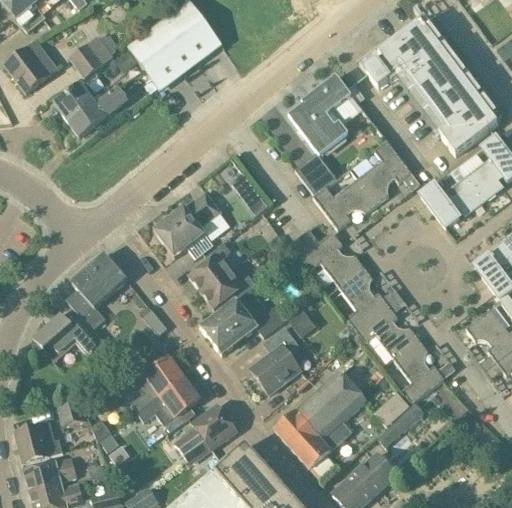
[(2,0),(17,19),(35,5),(31,0),(2,0)]
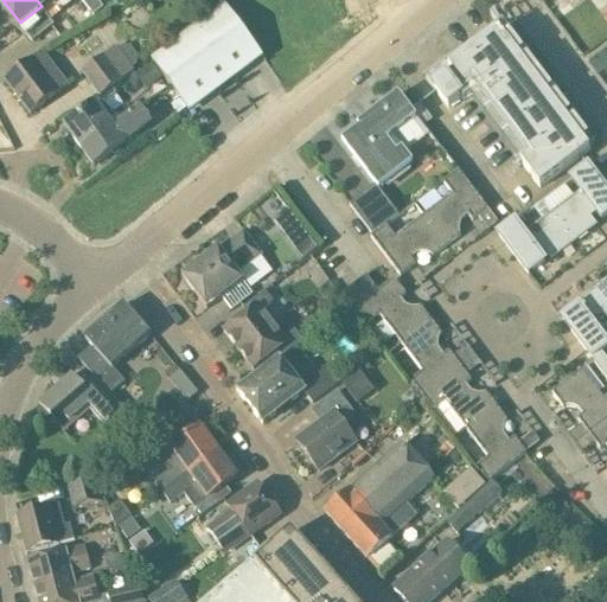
[(187,104),(261,50),(225,2),(153,57),(187,104)]
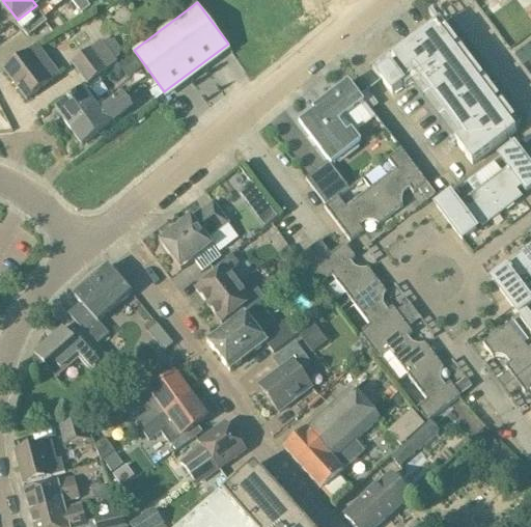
[(443,30),(436,21),(393,54),(389,48),(371,61),(381,74),(383,77),(392,90),(415,74),(460,134),(455,138),(473,161),(508,134),(520,125),(512,116),(509,112),(502,102),(499,105),(494,98),(497,95),(486,81),(483,84),(478,77),(481,75),(462,49),(458,51),(453,44),(456,42),(446,27),(443,30)]
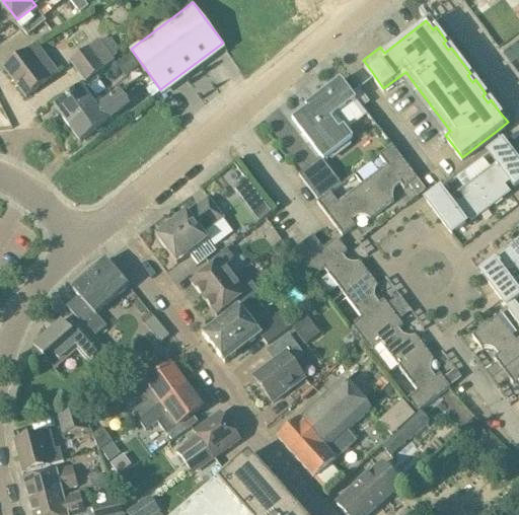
[(120,44),(113,35),(104,35),(101,39),(99,35),(70,58),(85,79),(115,57),(114,55),(118,52),(120,44)]
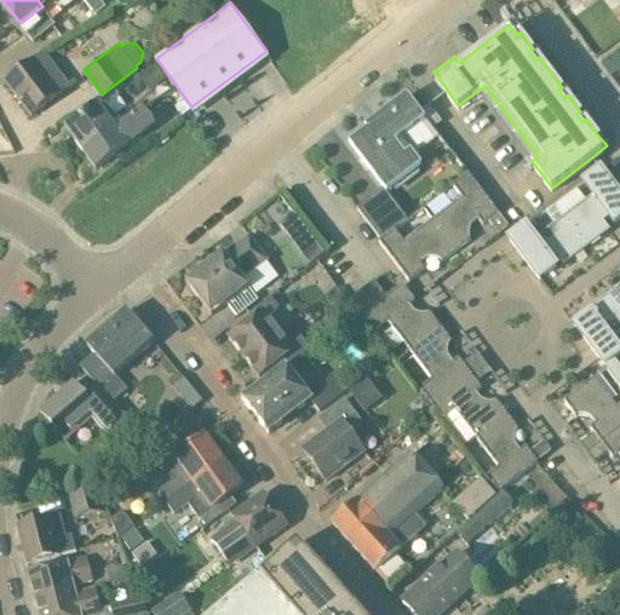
[(42,69),(34,58),(6,79),(32,111),(68,82),(52,62),(42,69)]
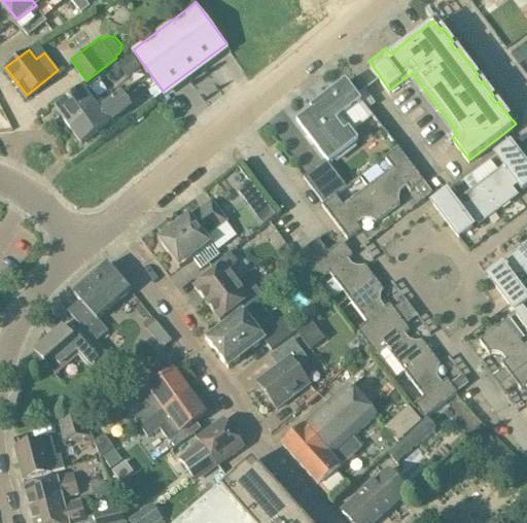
[(133,50),(119,61),(128,72),(141,63),(133,50)]
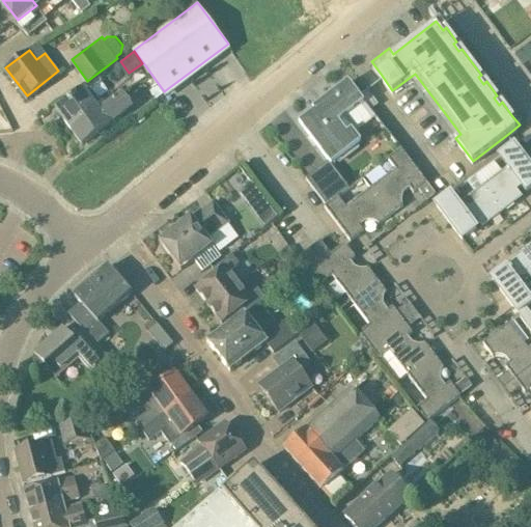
[(324,98),(339,118),(364,99),(360,92),(348,78),(324,98)]
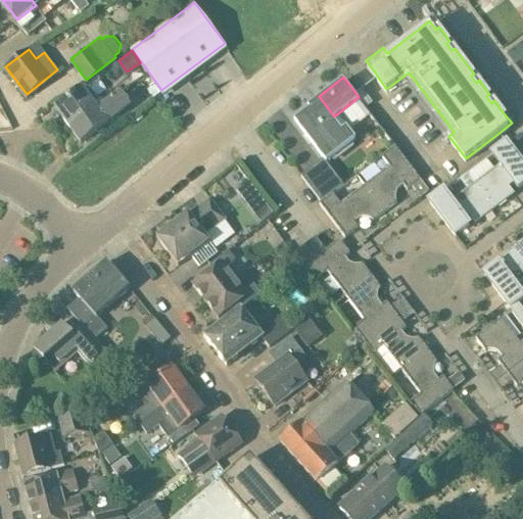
[(84,109),(94,101),(83,86),(56,105),(73,127),(88,114),(84,109)]
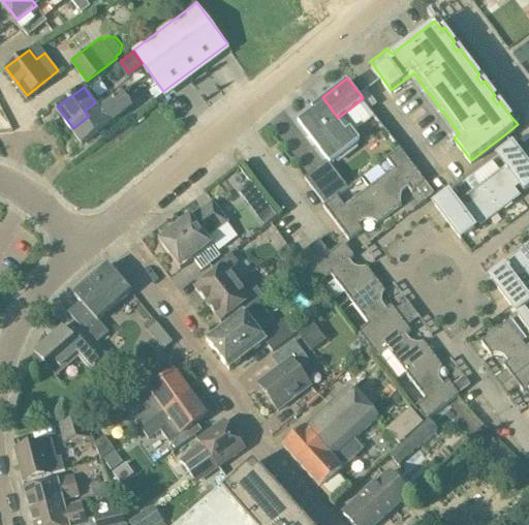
[(89,116),(73,128),(83,141),(109,121),(132,103),(122,90),(98,107),(95,102),(85,111),(89,116)]
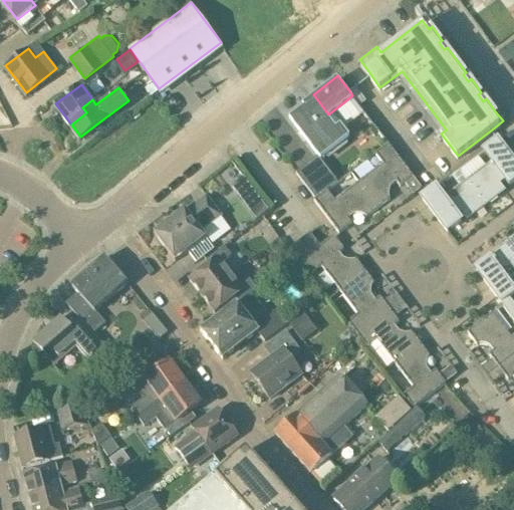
[(336,125),(328,114),(313,94),(303,101),(305,104),(290,115),(320,156),(350,134),(341,122),(336,125)]
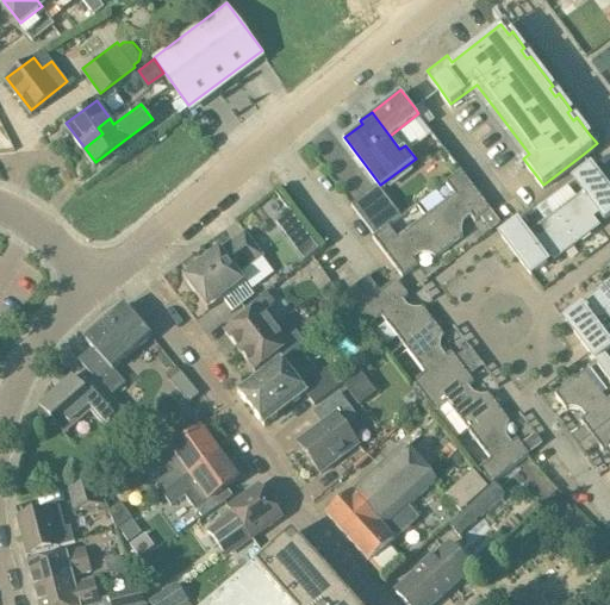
[(554,207),(578,239),(601,222),(595,213),(599,209),(604,214),(609,210),(609,188),(591,163),(573,176),(582,186),(554,207)]
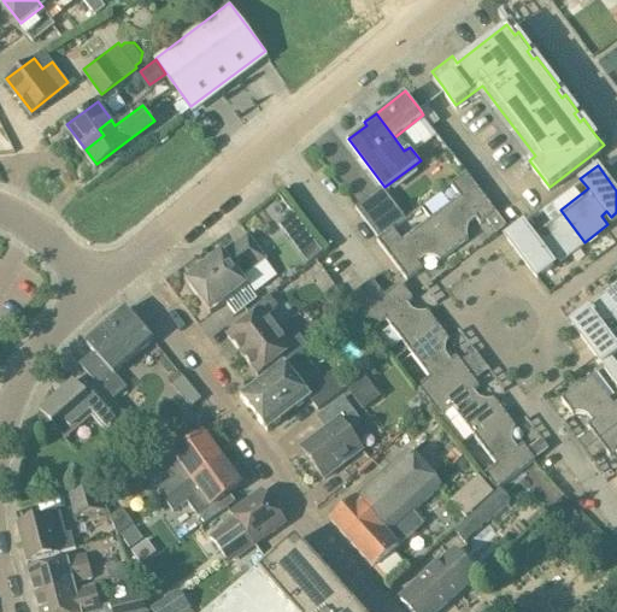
[(430,213),(454,245),(469,234),(469,219),(476,215),(480,219),(486,216),(497,230),(507,222),(498,210),(466,168),(450,180),(459,193),(430,213)]
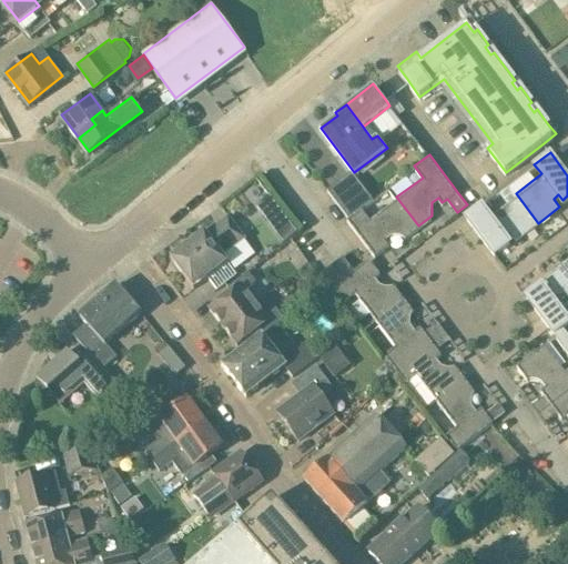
[(326,170),(335,182),(350,171),(341,159),(326,170)]
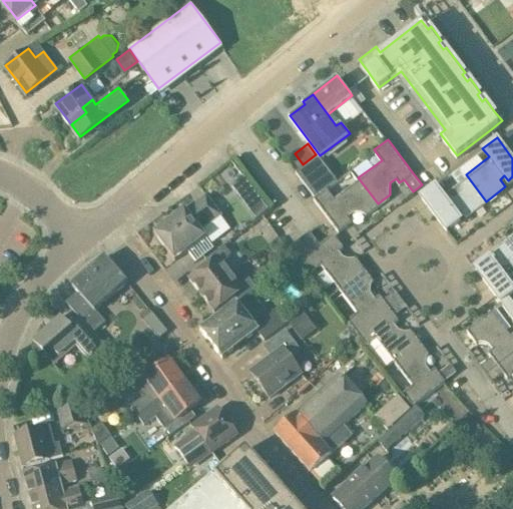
[(316,195),(327,186),(338,178),(320,155),(298,172),(316,195)]
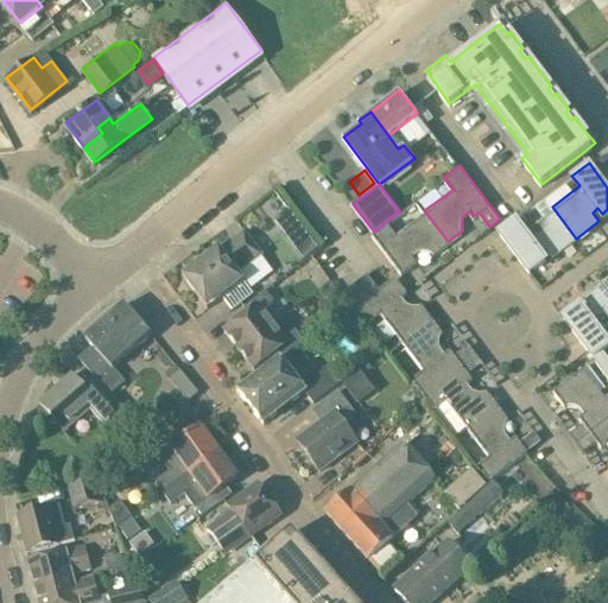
[(297,219),(286,204),(273,215),(283,228),(297,219)]
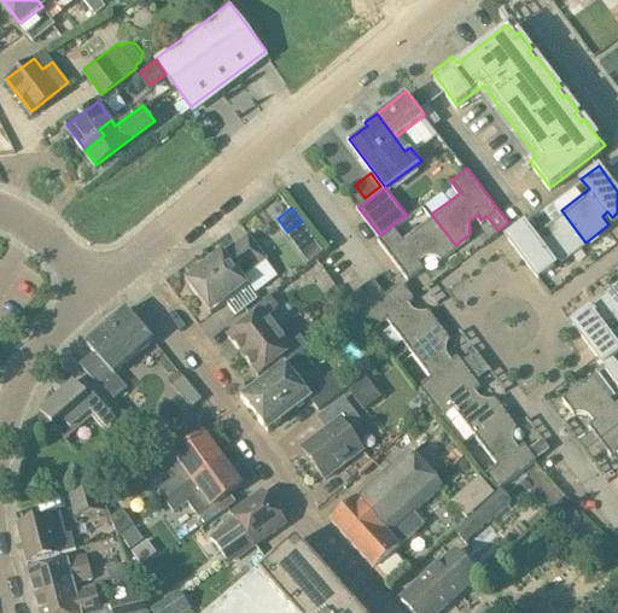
[(563,260),(586,243),(561,210),(532,232),(524,221),(513,229),(507,234),(537,274),(554,261),(551,255),(555,251),(563,260)]
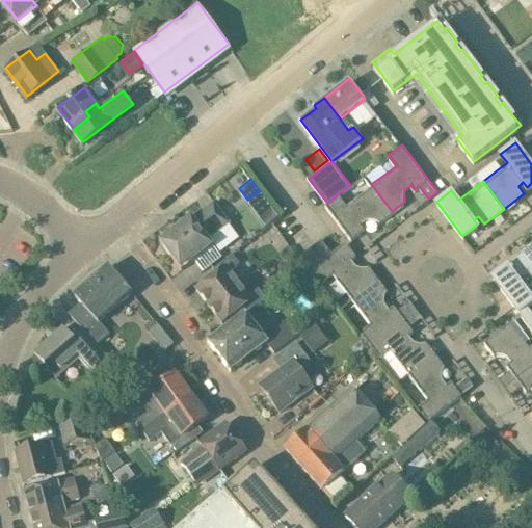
[(379,220),(392,211),(371,184),(346,203),(339,193),(327,203),(325,204),(340,222),(351,238),(365,228),(361,222),(366,218),(379,220)]
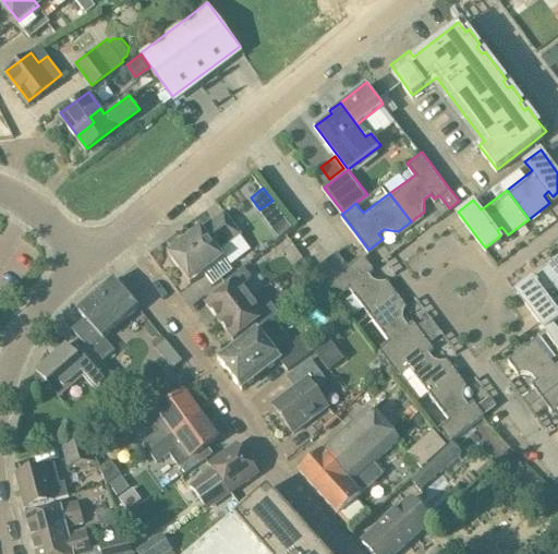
[(241,231),(225,209),(202,226),(201,225),(168,250),(191,280),(204,271),(213,282),(232,267),(223,255),(223,254),(219,248),(241,231)]
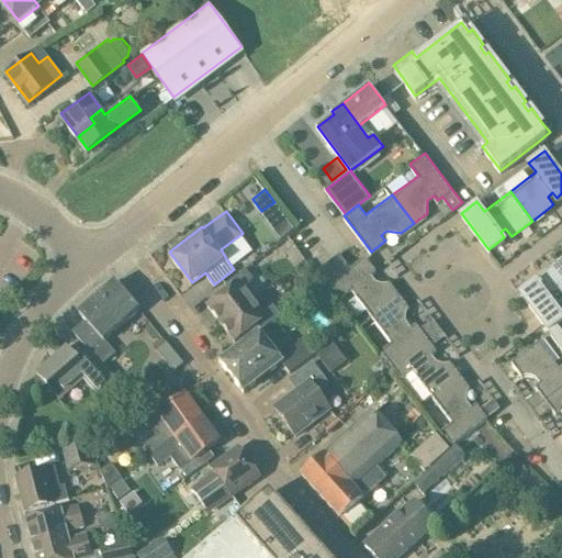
[(326,277),(347,260),(339,250),(335,255),(318,267),(326,277)]
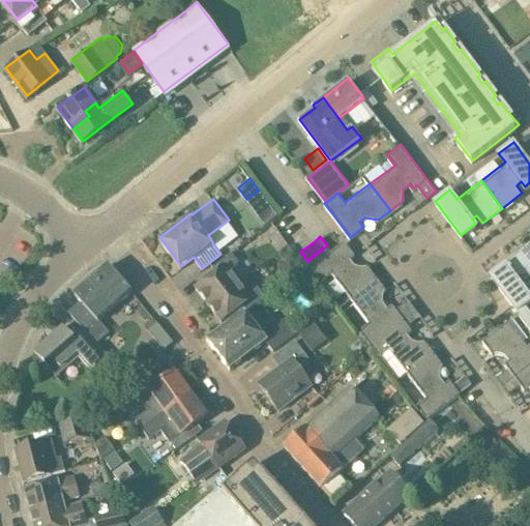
[(350,295),(377,275),(367,263),(354,262),(350,257),(355,253),(345,239),(342,241),(311,265),(321,279),(331,270),(350,295)]
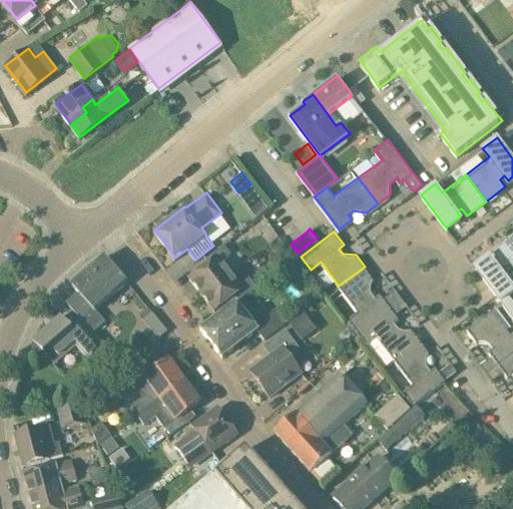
[(512,286),(507,279),(512,275),(512,236),(511,233),(492,248),(498,256),(493,260),(489,255),(475,266),(497,295),(500,299),(508,293),(512,289),(512,286)]
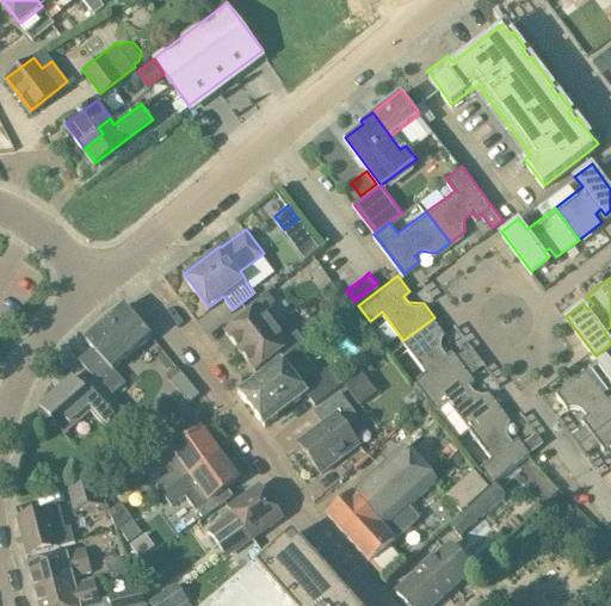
[(241,348),(275,322),(264,308),(276,300),(267,289),(245,305),(250,311),(226,328),(241,348)]
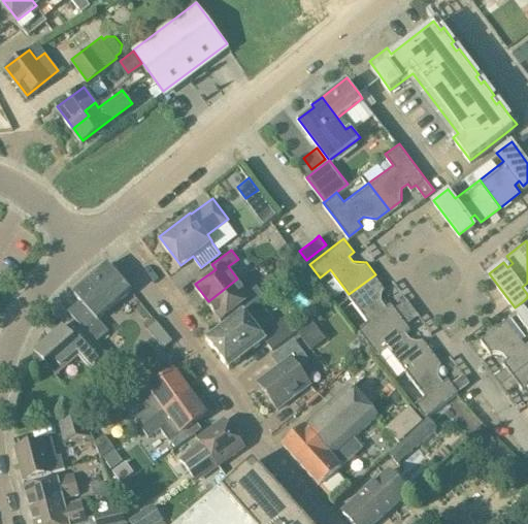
[(84,326),(96,340),(108,329),(97,318),(131,287),(108,261),(74,291),(79,297),(68,307),(84,326)]
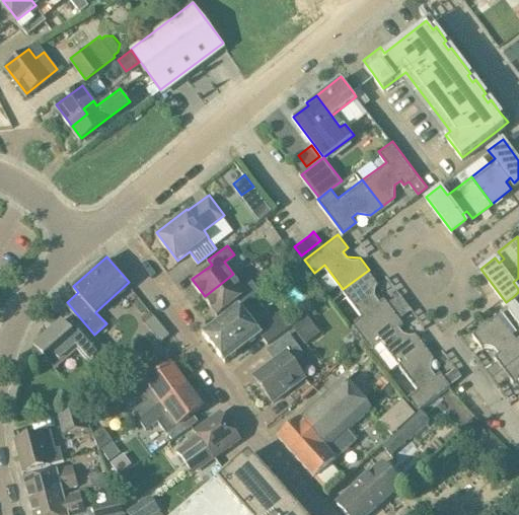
[(361,334),(404,300),(398,293),(388,301),(384,296),(379,300),(375,294),(378,282),(369,270),(343,289),(362,313),(351,321),(361,334)]
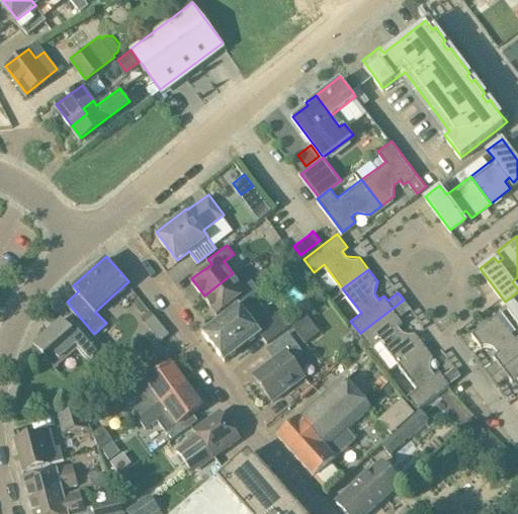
[(233,273),(204,295),(217,312),(237,296),(240,302),(259,286),(252,278),(242,285),(233,273)]
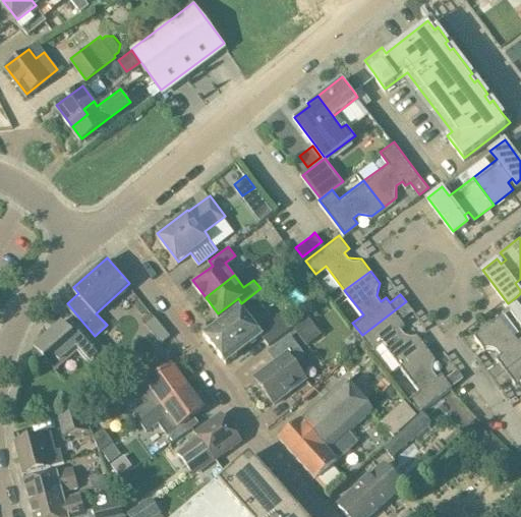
[(520,308),(520,303),(518,299),(510,305),(516,312),(520,308)]
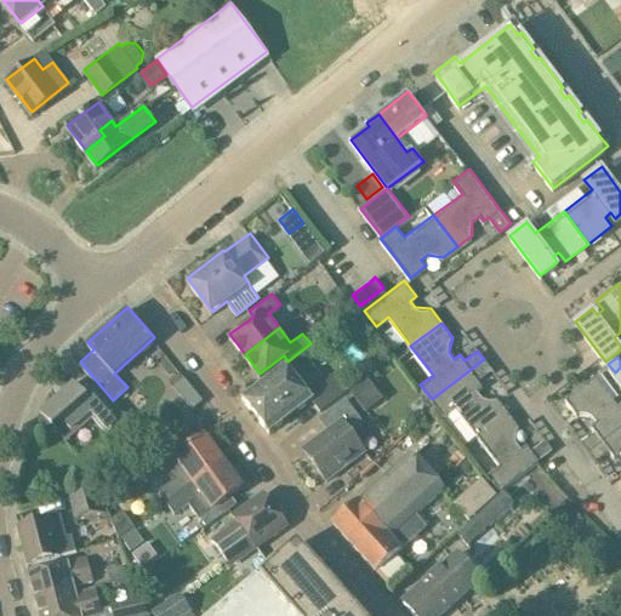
[(478,434),(508,411),(497,397),(482,395),(477,389),(483,385),(478,378),(491,369),(484,359),(432,399),(443,415),(455,405),(478,434)]
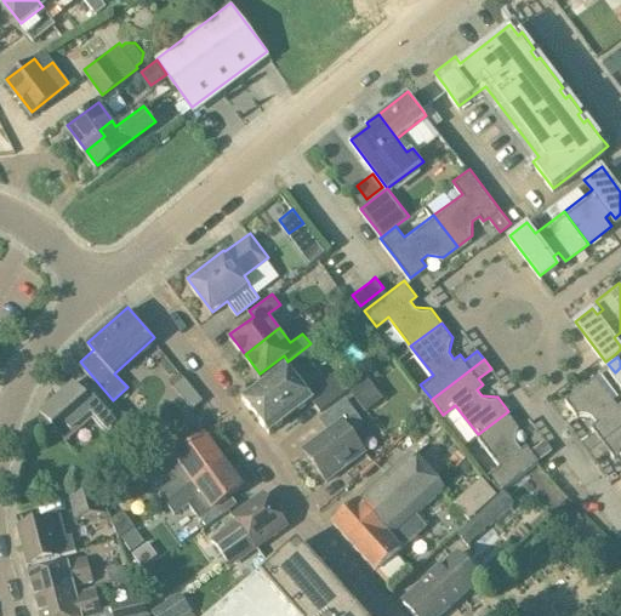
[(294,371),(286,361),(250,391),(243,395),(268,429),(311,397),(320,409),(347,387),(335,371),(309,392),(302,381),(308,376),(301,365),(294,371)]
